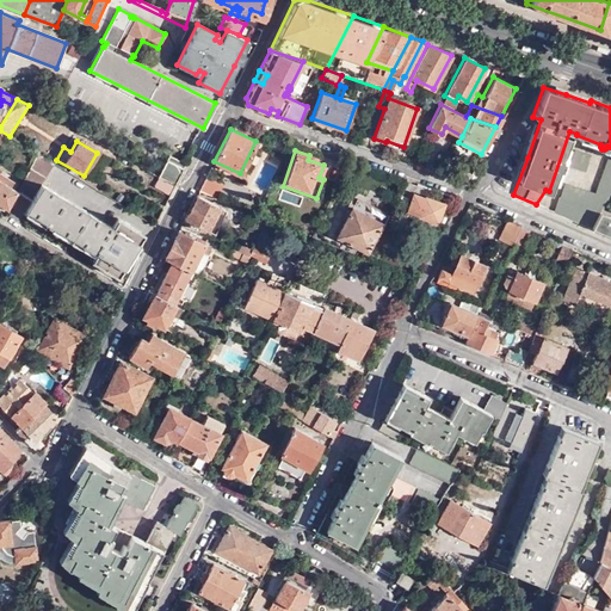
[(584,173),(590,158),(574,150),(568,166),(584,173)]
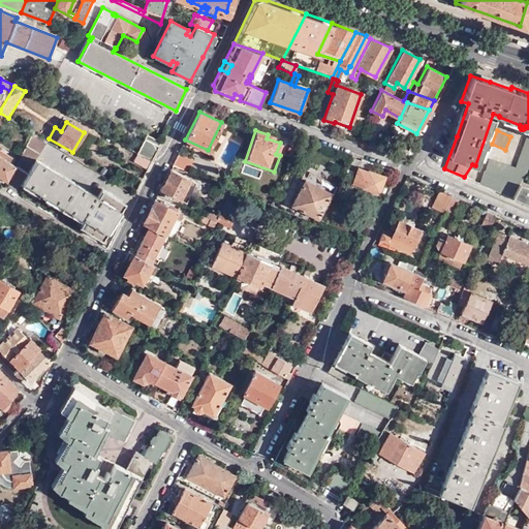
[(485,170),(478,183),(512,197),(520,183),(528,163),(528,133),(517,169),(491,160),(486,170),(485,170)]
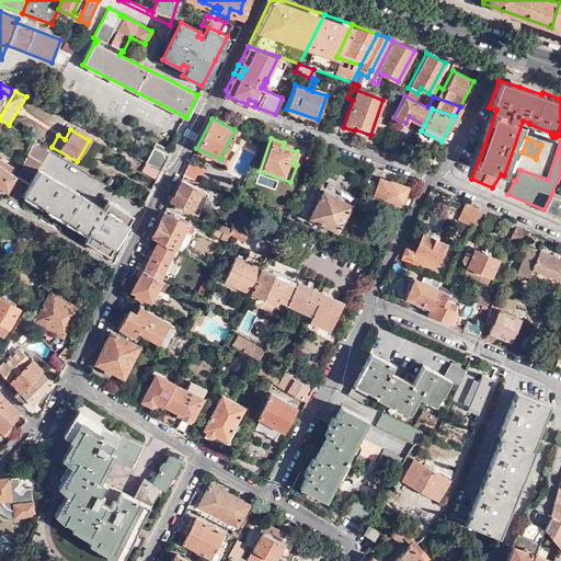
[(47,152),(33,145),(14,180),(10,189),(22,195),(24,193),(90,230),(86,238),(107,252),(113,243),(110,241),(123,221),(125,222),(130,214),(107,199),(102,208),(36,171),(47,152)]
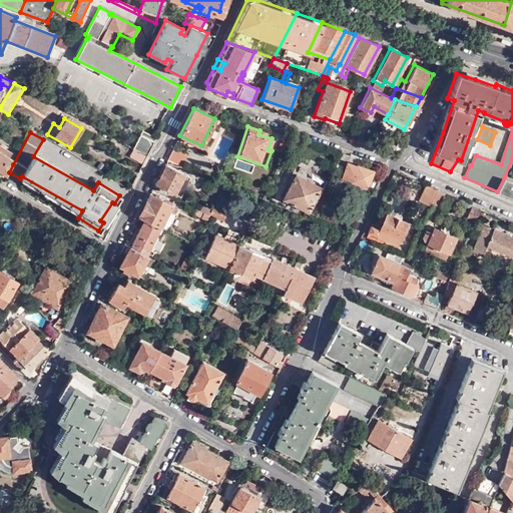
[(139,133),(132,148),(146,155),(153,140),(139,133)]
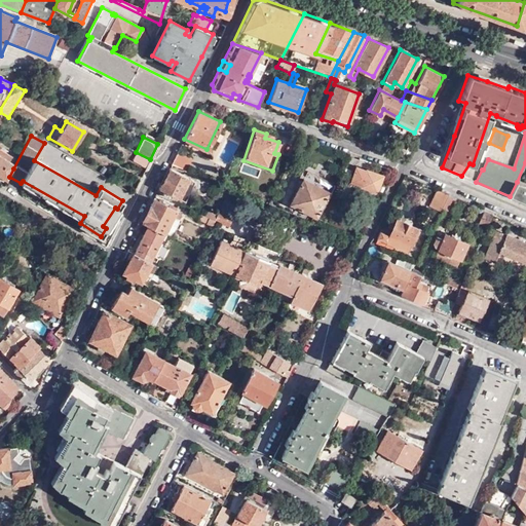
[(0,174),(6,164),(12,154),(0,147),(0,174)]
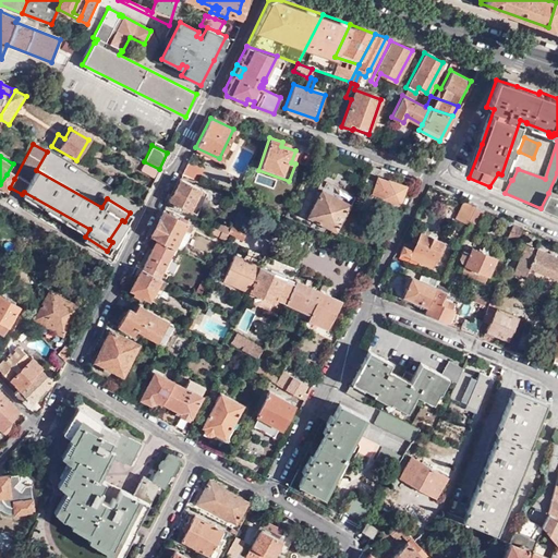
[(182,173),(197,180),(205,166),(189,160),(182,173)]
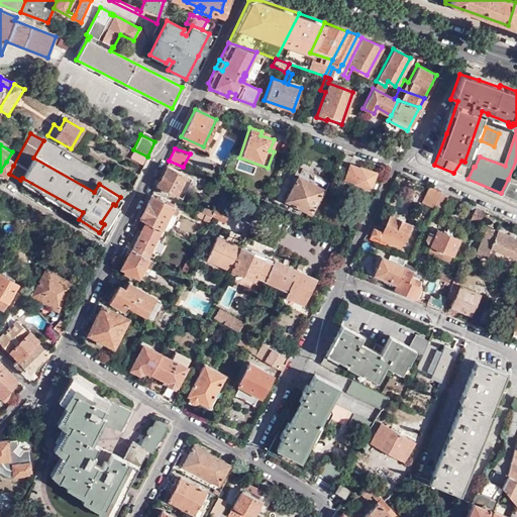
[(147,157),(133,149),(130,158),(143,164),(147,157)]
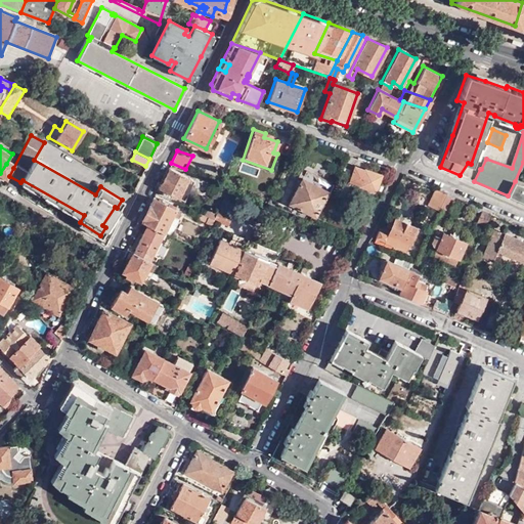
[(0,173),(0,174),(7,179),(9,176),(13,168),(6,164),(0,173)]
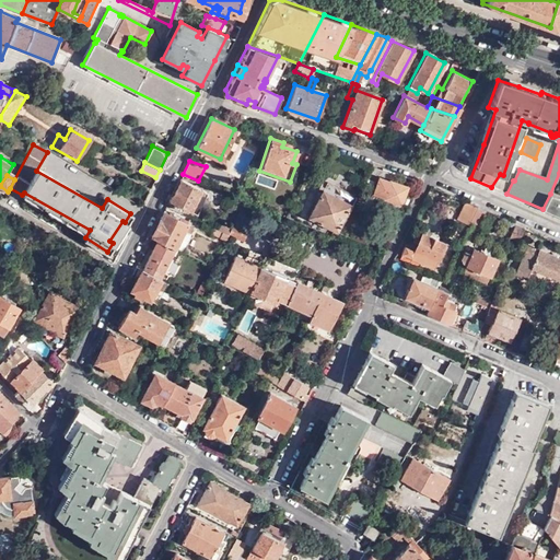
[(336,232),(354,196),(330,184),(333,181),(326,177),(324,177),(323,178),(317,188),(322,191),(307,218),(336,232)]
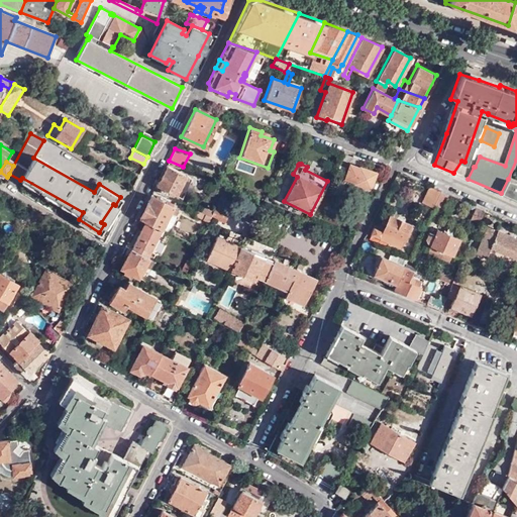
[(192,178),(167,165),(156,186),(161,188),(160,191),(167,195),(169,192),(177,196),(183,185),(188,187),(192,178)]
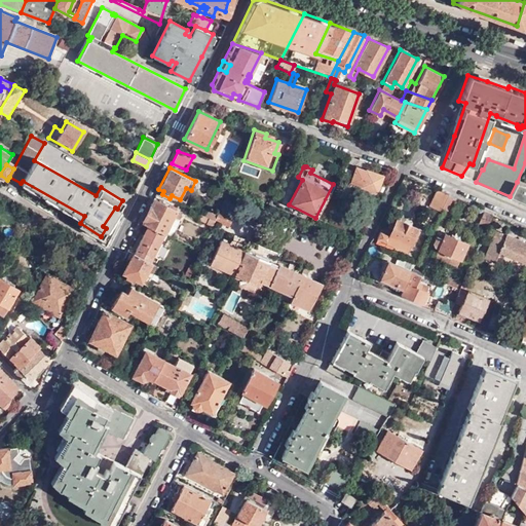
[(376,192),(382,175),(366,170),(365,171),(354,167),(349,182),(360,185),(359,186),(376,192)]
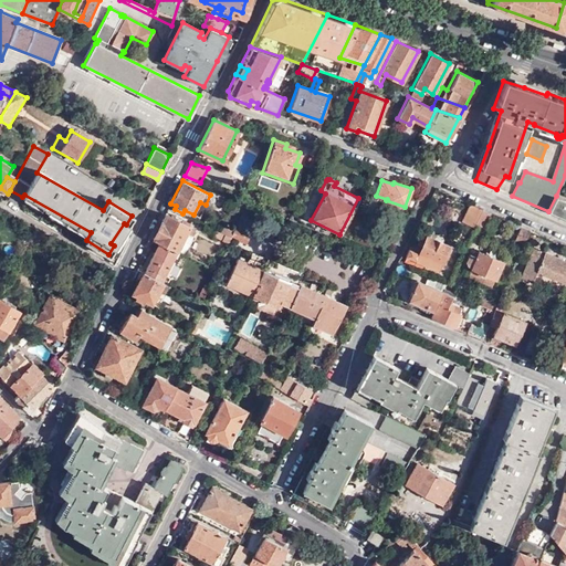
[(565,200),(556,196),(548,211),(565,218),(565,200)]
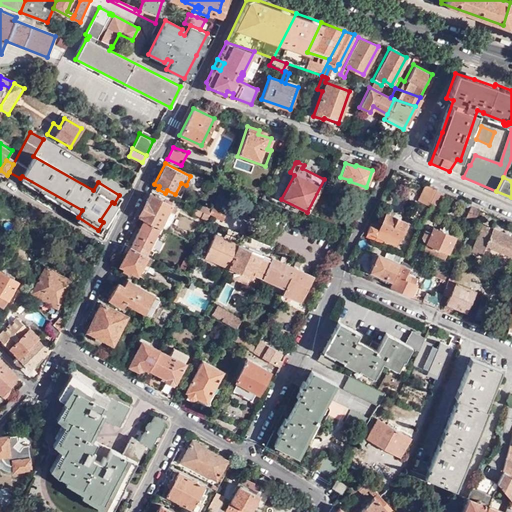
[(428,205),(436,190),(424,184),(417,199),(428,205)]
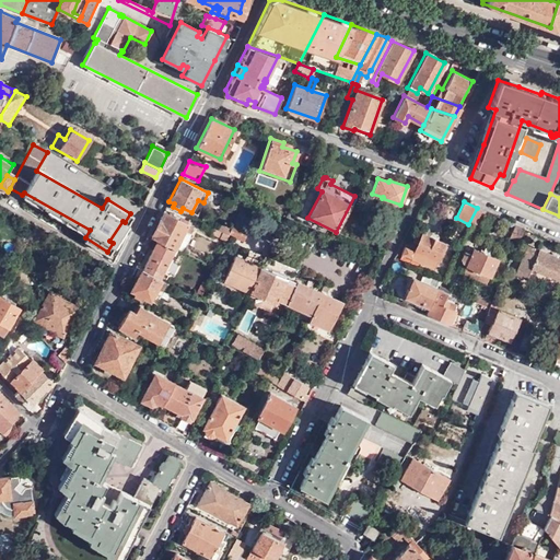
[(164,211),(151,236),(158,240),(175,248),(184,230),(190,233),(194,225),(164,211)]
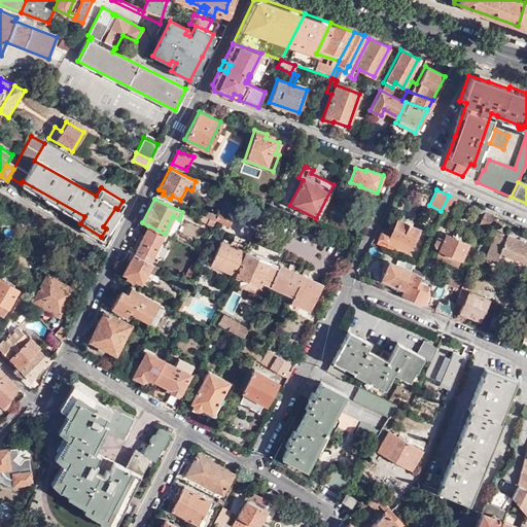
[(366,225),(373,214),(364,210),(358,221),(366,225)]
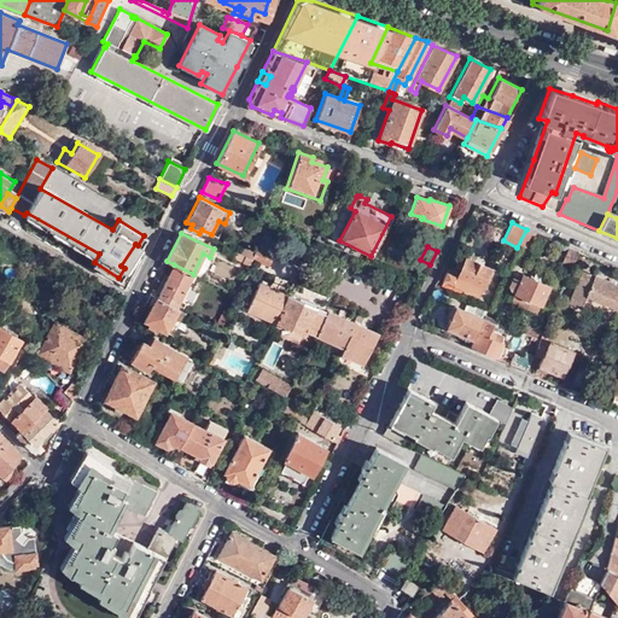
[(571,266),(578,251),(567,246),(560,261),(571,266)]
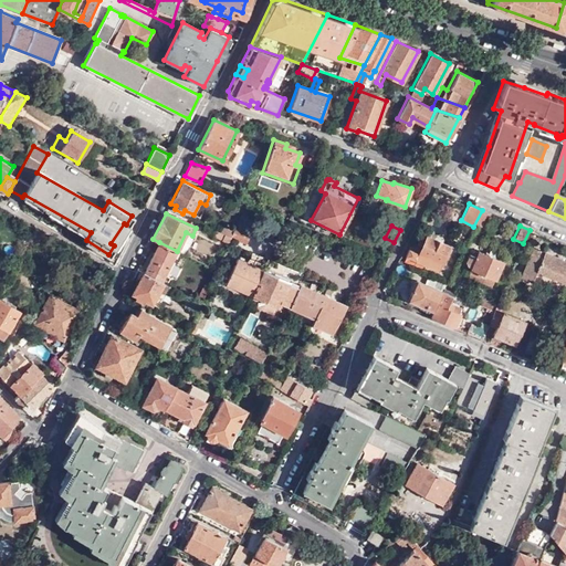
[(250,234),(236,228),(232,237),(245,243),(250,234)]
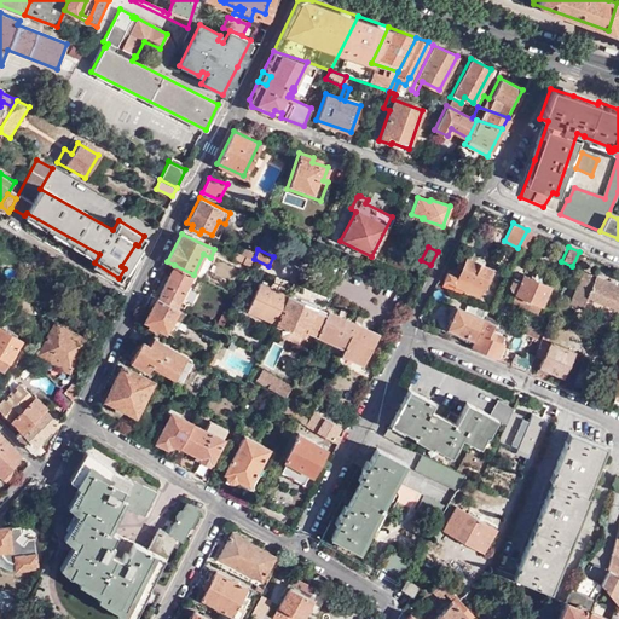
[(480,294),(492,267),(466,255),(464,258),(460,256),(455,265),(460,267),(456,276),(446,271),(443,277),(480,294)]
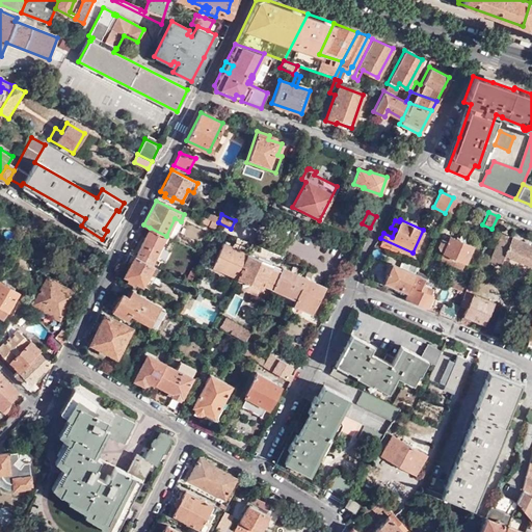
[(166,236),(150,228),(137,251),(153,260),(166,236)]
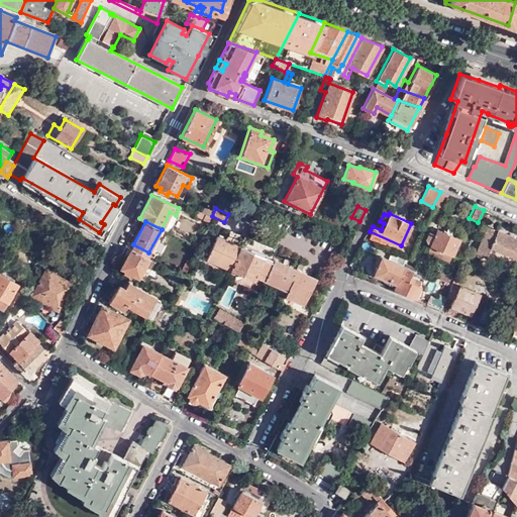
[(516,237),(488,225),(476,252),(487,256),(491,246),(516,256),(516,237)]
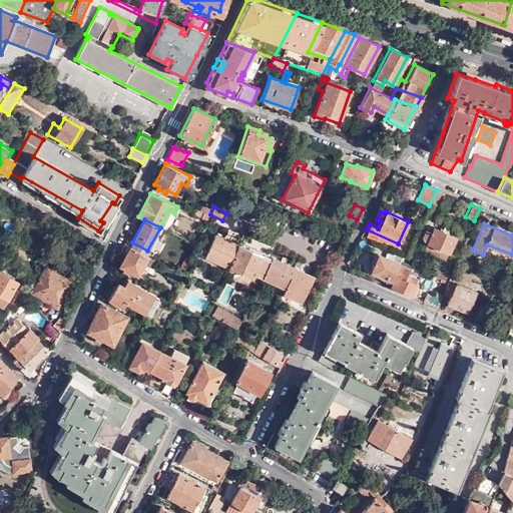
[(445,259),(456,235),(434,225),(433,226),(430,224),(426,226),(421,235),(423,239),(427,241),(423,248),(445,259)]
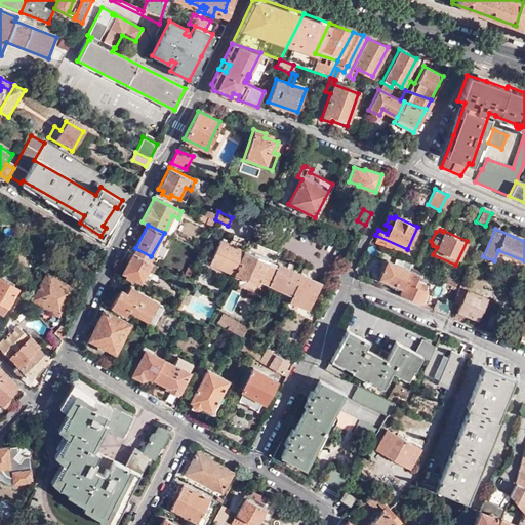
[(234,273),(244,249),(220,238),(209,261),(234,273)]
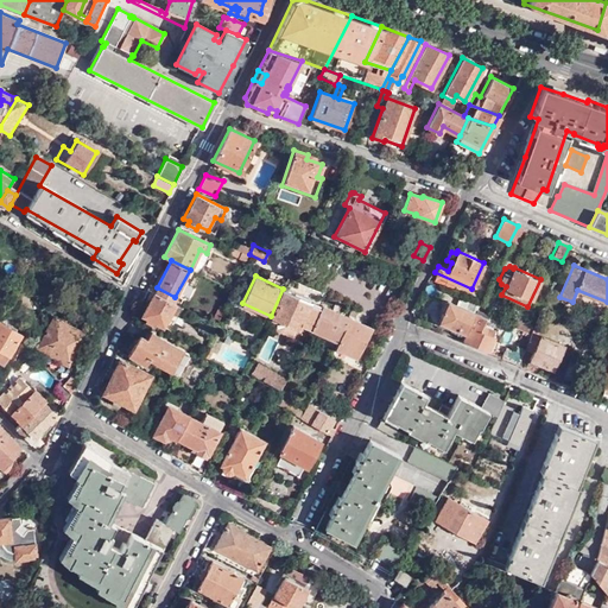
[(299,324),(310,330),(321,309),(309,303),(310,302),(283,289),(271,316),(270,317),(297,329),(299,324)]
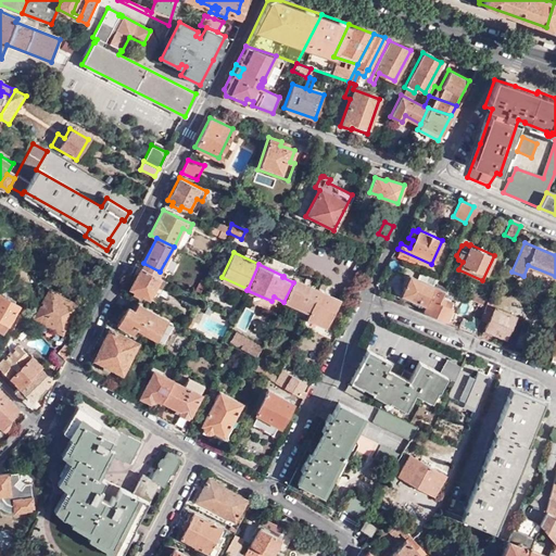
[(165,279),(140,266),(129,287),(135,290),(134,291),(140,295),(141,293),(154,300),(165,279)]
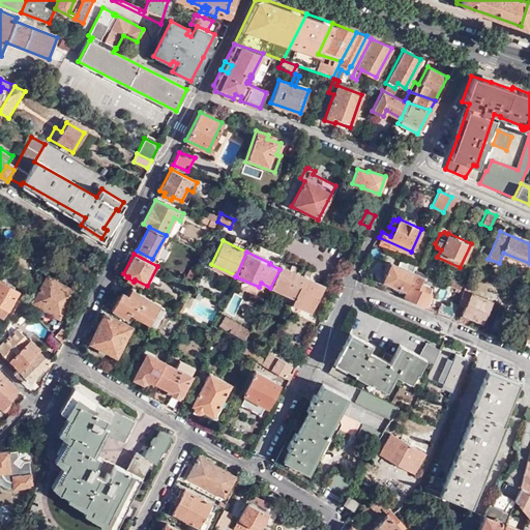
[(404,292),(414,271),(389,261),(381,282),(404,292)]
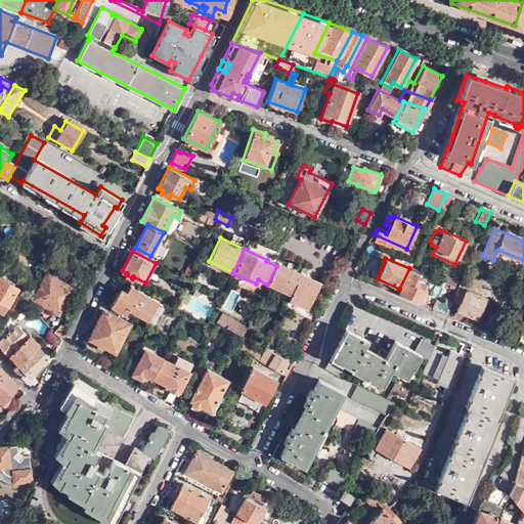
[(291,295),(300,272),(277,262),(276,266),(267,285),(291,295)]
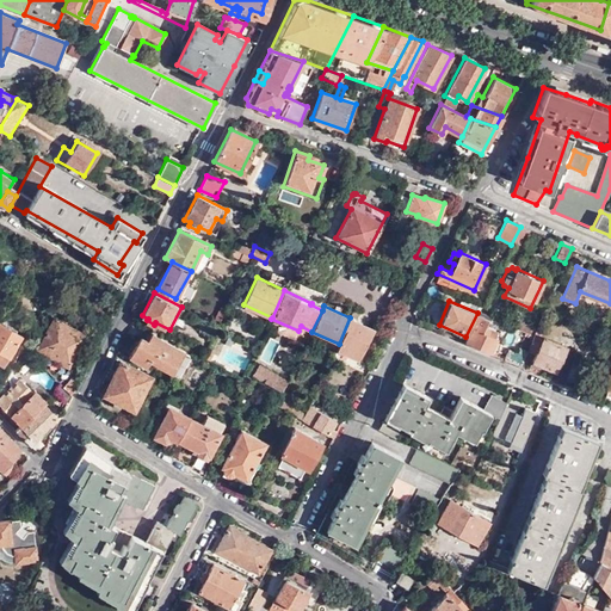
[(466,337),(464,339),(491,351),(497,338),(494,337),(497,331),(485,325),(487,318),(477,313),(466,337)]
